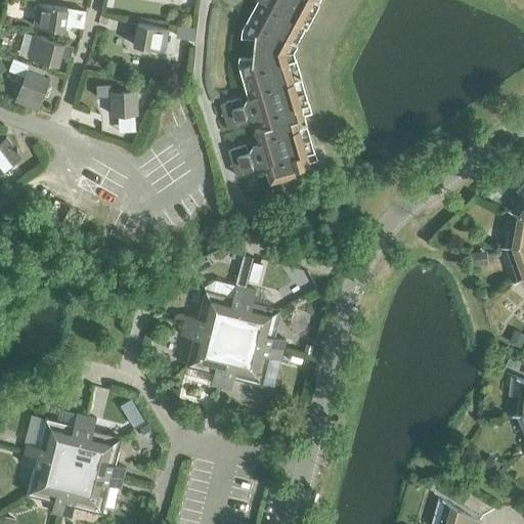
[(295,32),(305,11),(284,0),(262,0),(257,10),(295,32)]
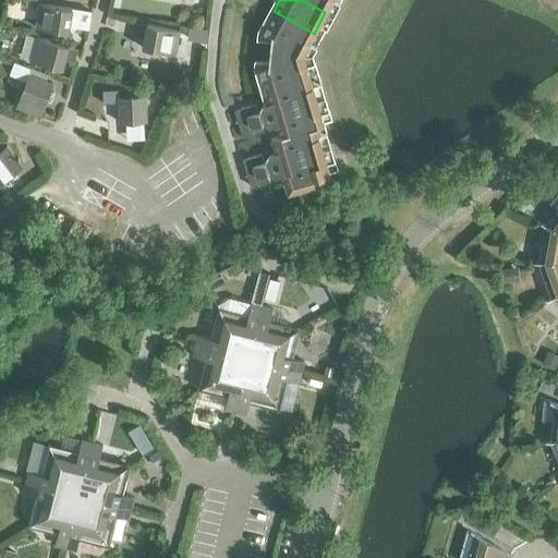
[(302,0),(325,12),(331,0),(302,0)]
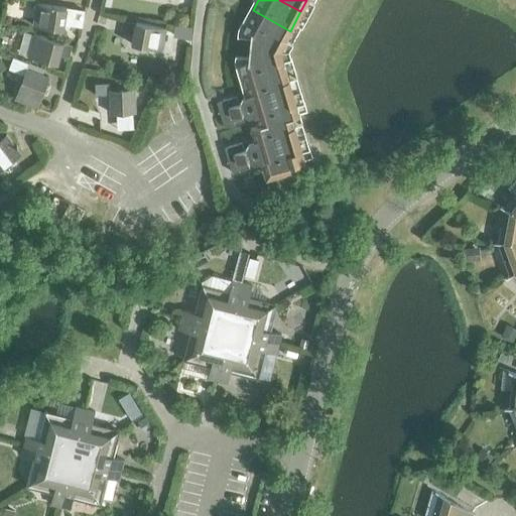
[(63,22),(82,25),(84,10),(36,3),(32,25),(62,29),(63,22)]
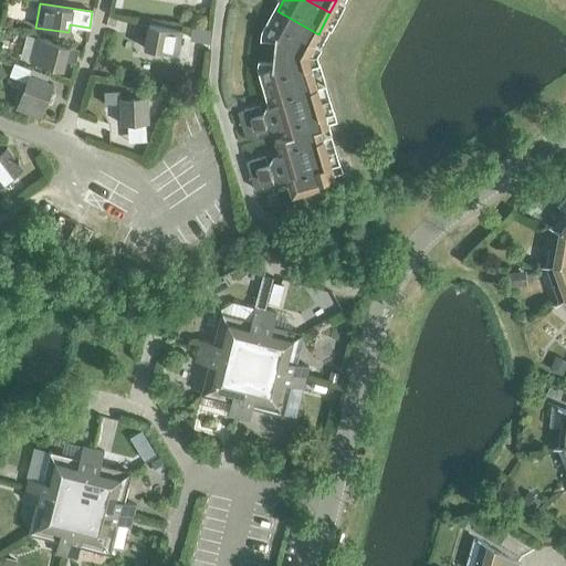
[(306,55),(318,34),(278,11),(268,30),(262,28),(260,31),(259,40),(273,41),(272,52),(306,55)]
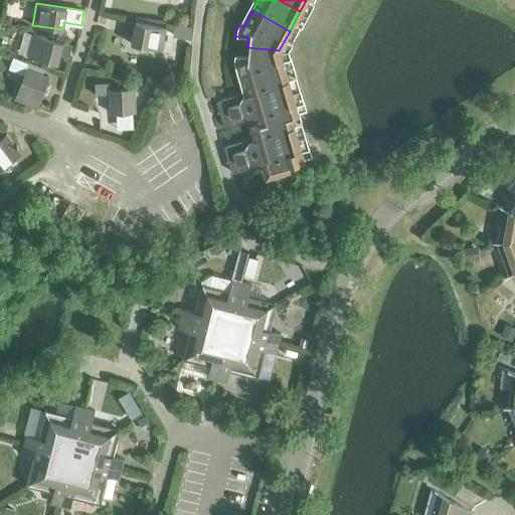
[(131,43),(160,49),(164,27),(126,20),(125,28),(134,30),(131,43)]
